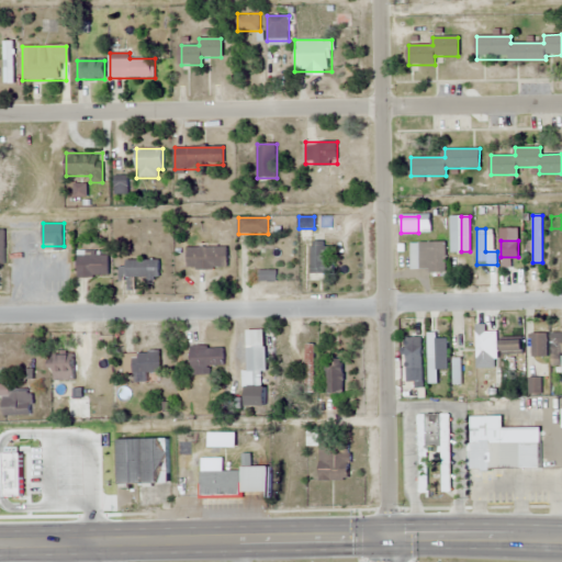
[(311,242),(311,272),(327,272),(327,242),(311,242)]
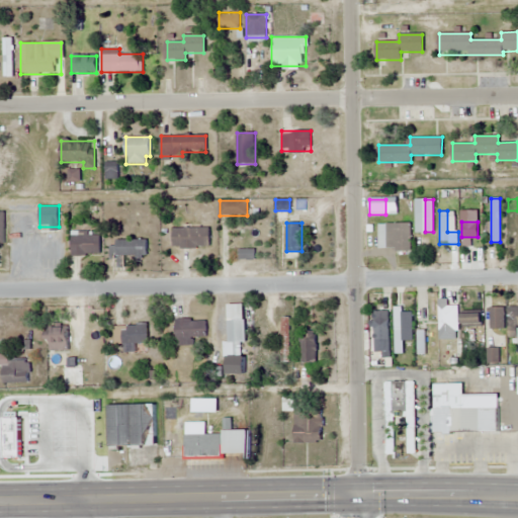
[(411,249),(411,223),(377,223),(377,249),(411,249)]
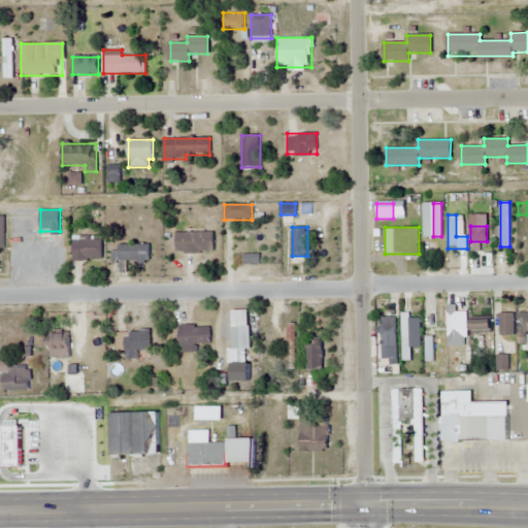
[(175,232),(175,252),(210,252),(210,232),(175,232)]
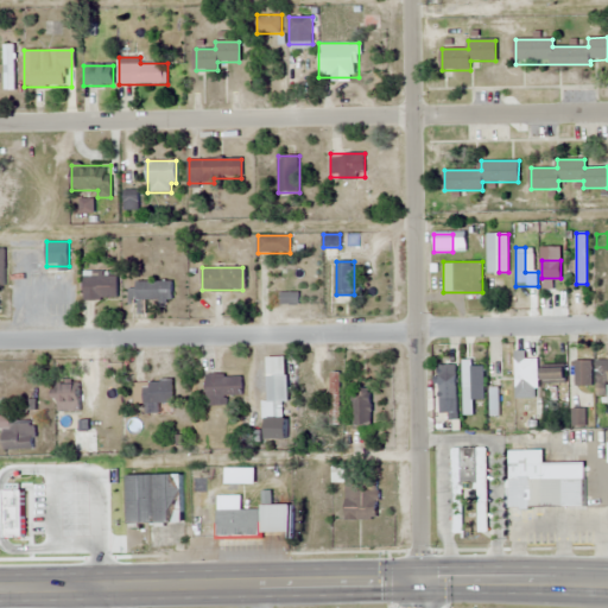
[(83,301),(118,301),(118,272),(83,272),(83,301)]
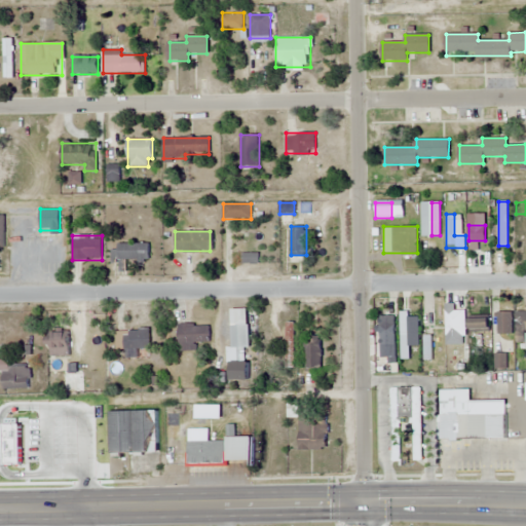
[(126,261),(149,261),(149,245),(111,245),(111,262),(118,262),(118,269),(126,269),(126,261)]
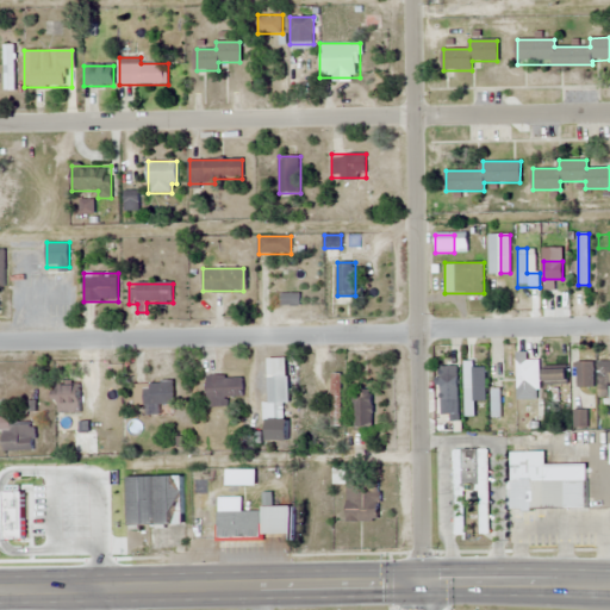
[(281,305),(298,305),(298,293),(281,293),(281,305)]
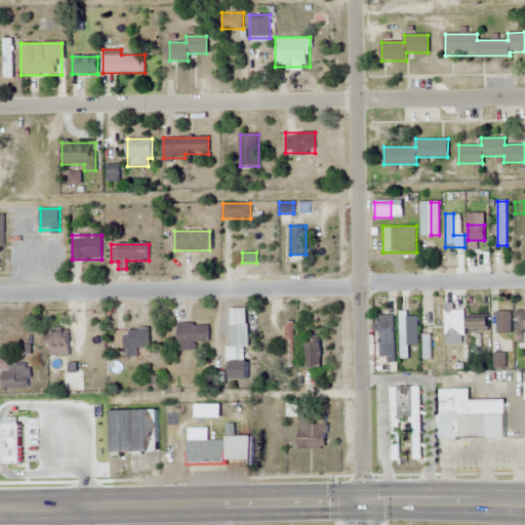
[(248,353),(248,308),(231,308),(231,353),(248,353)]
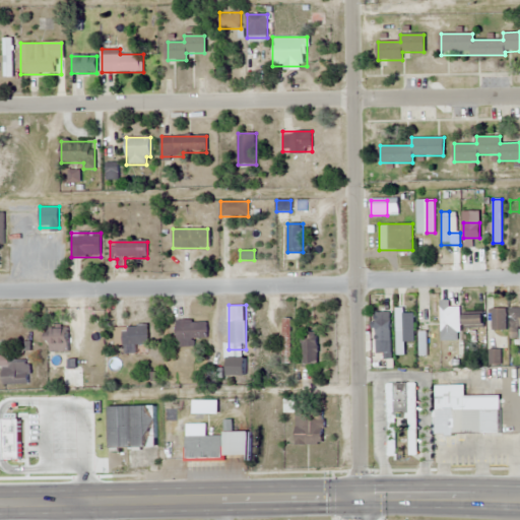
[(459,305),(428,305),(428,321),(458,321),(459,305)]
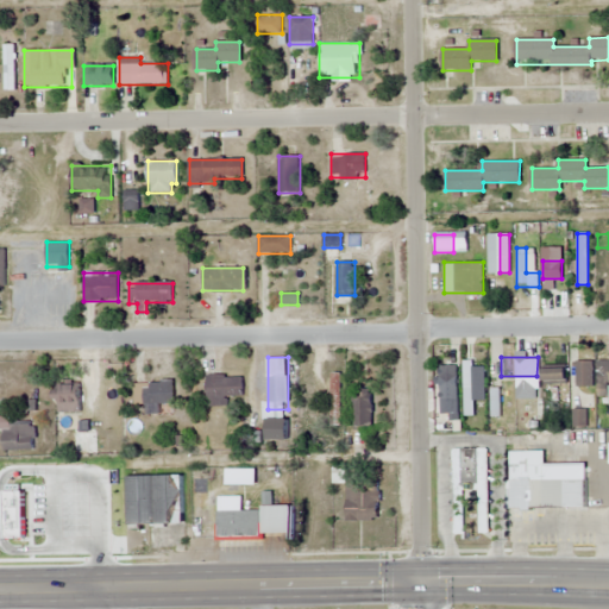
[(594,360),(575,360),(575,387),(594,387),(594,360)]
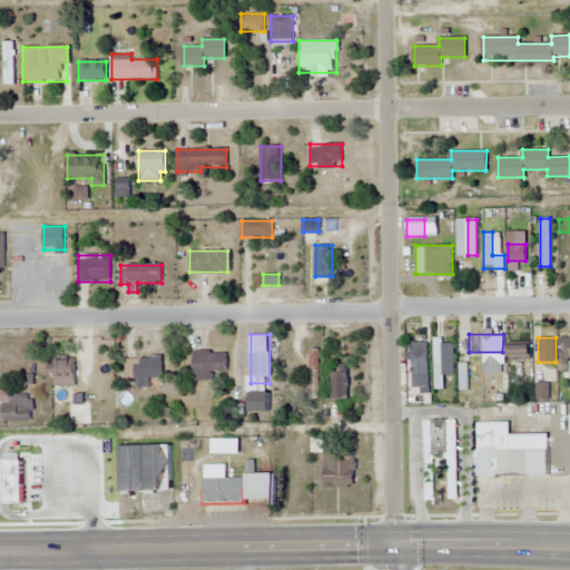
[(412,375),(429,375),(429,342),(412,342),(412,375)]
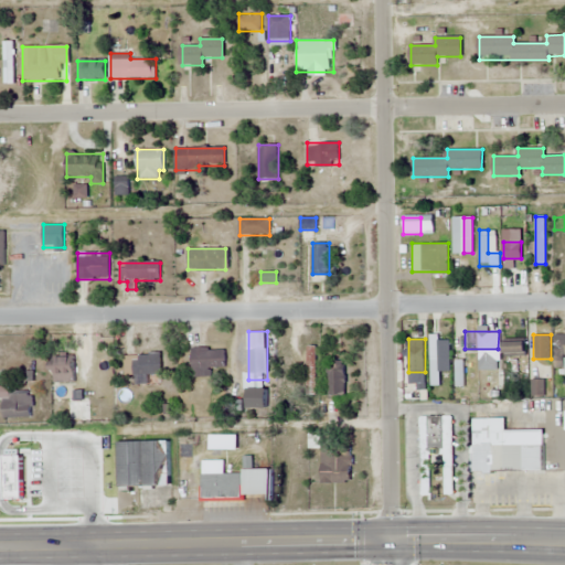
[(525,341),(503,341),(503,355),(525,355),(525,341)]
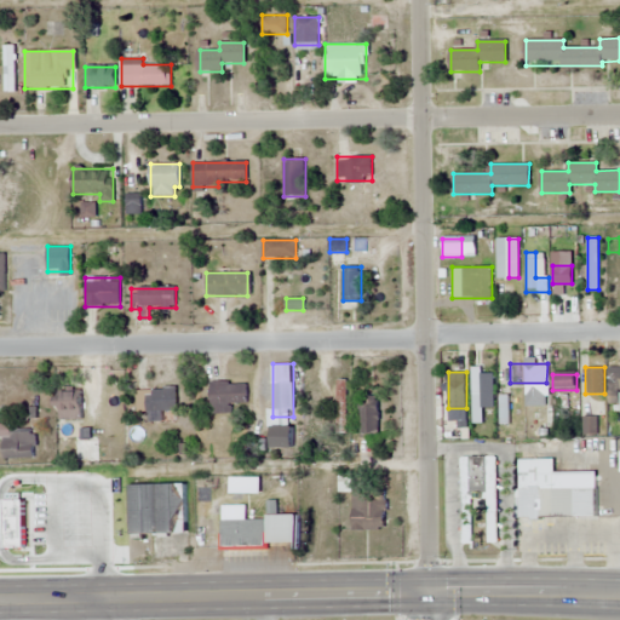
[(336,430),(346,430),(346,380),(336,380),(336,430)]
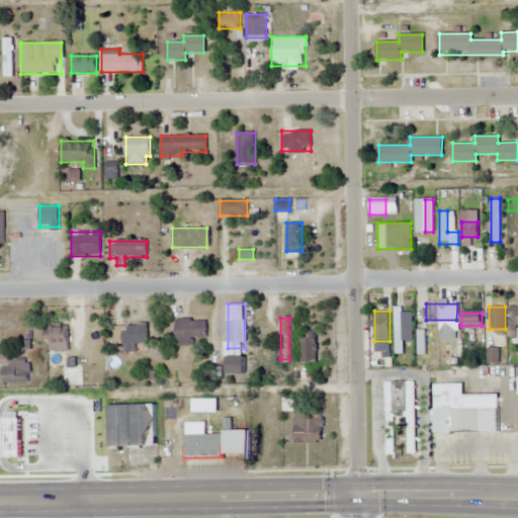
[(175,346),(193,346),(193,338),(205,338),(205,320),(175,320),(175,346)]
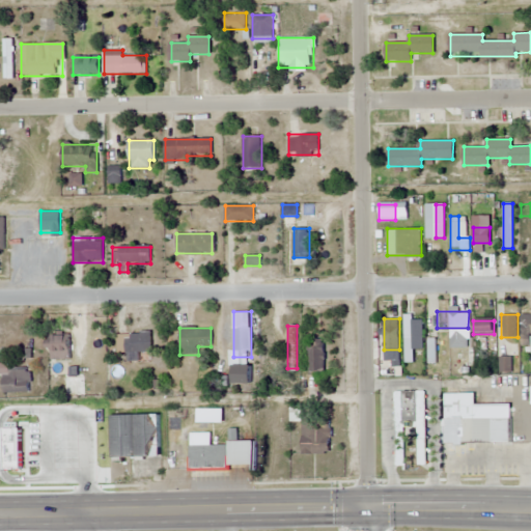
[(117,333),(117,352),(151,352),(151,333),(117,333)]
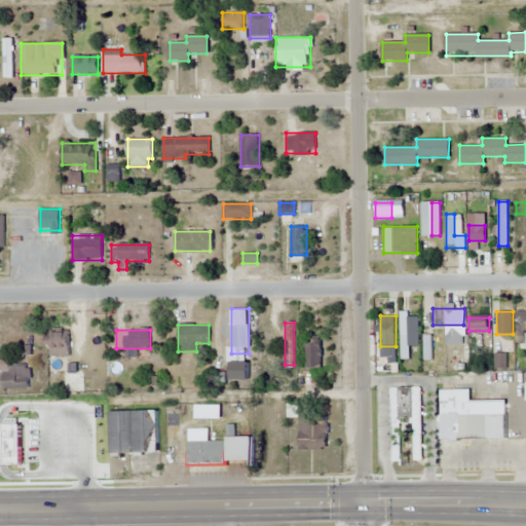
[(68,332),(48,332),(48,357),(68,357),(68,332)]
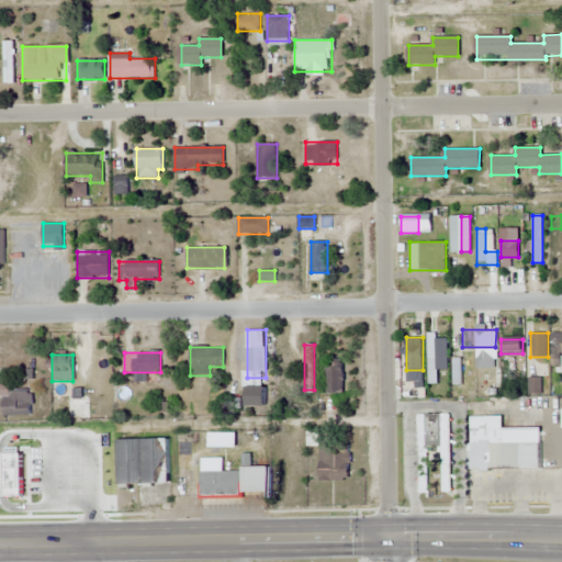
[(326,360),(327,396),(343,396),(343,360),(326,360)]
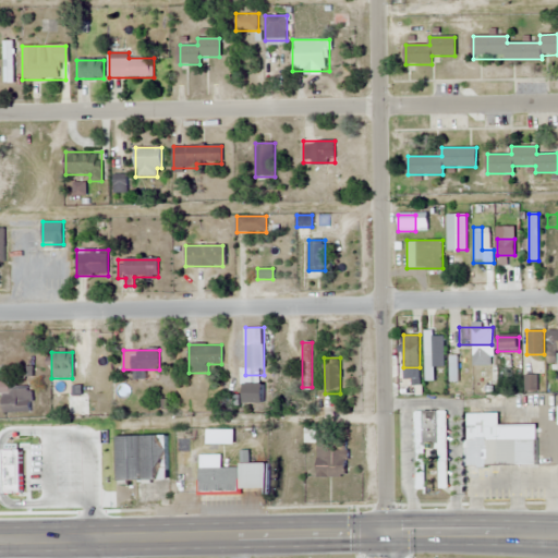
[(1,380),(1,413),(31,413),(31,380),(1,380)]
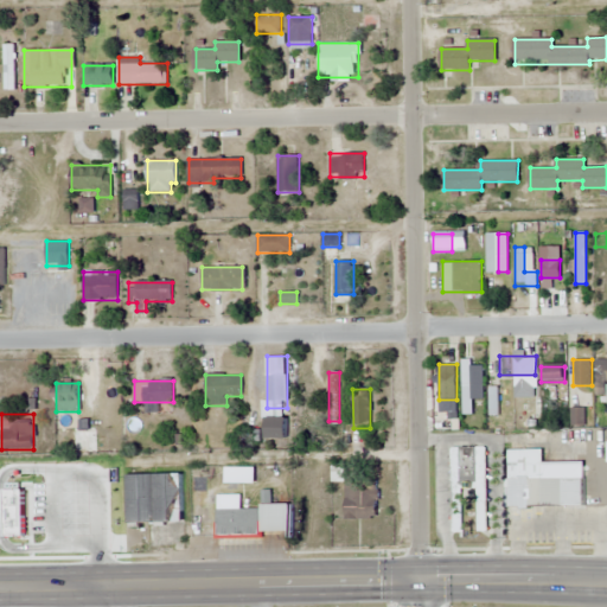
[(266,439),(287,439),(287,417),(266,417),(266,439)]
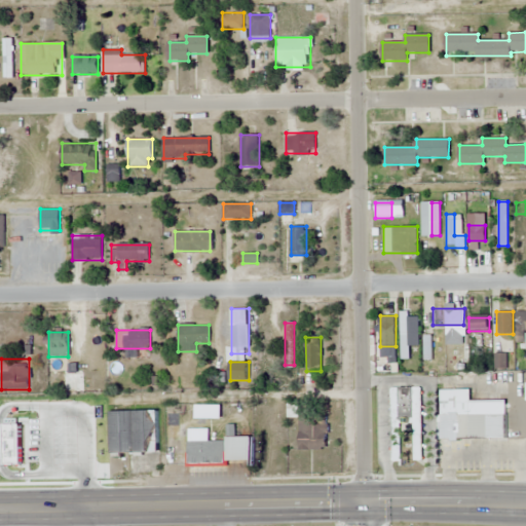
[(421,460),(420,387),(390,387),(390,461),(401,461),(401,426),(413,426),(413,460),(421,460)]
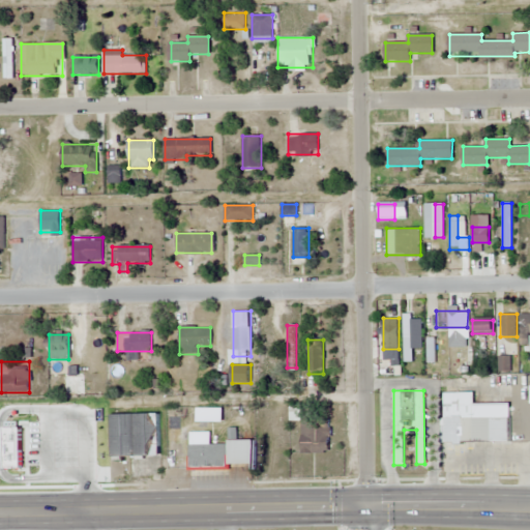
[(492,443),(492,417),(473,417),(473,392),(443,392),(443,444),(492,443)]
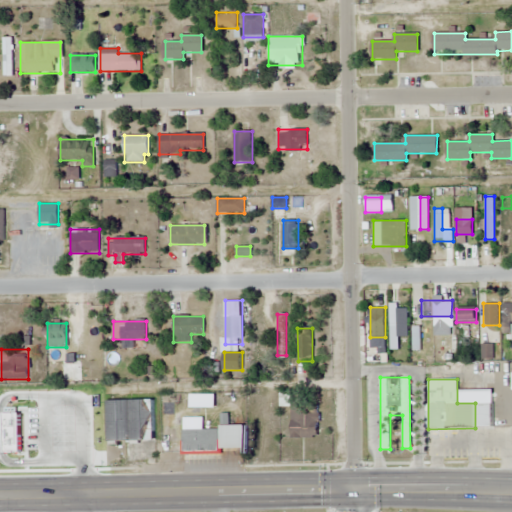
[(107,400),(107,442),(154,442),(154,400),(107,400)]
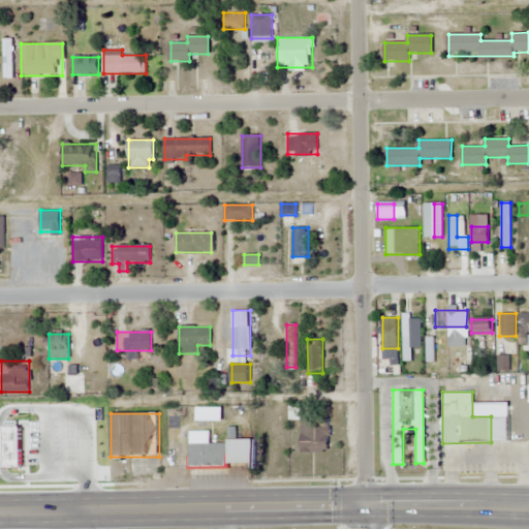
[(301,452),(329,452),(329,421),(301,421),(301,452)]
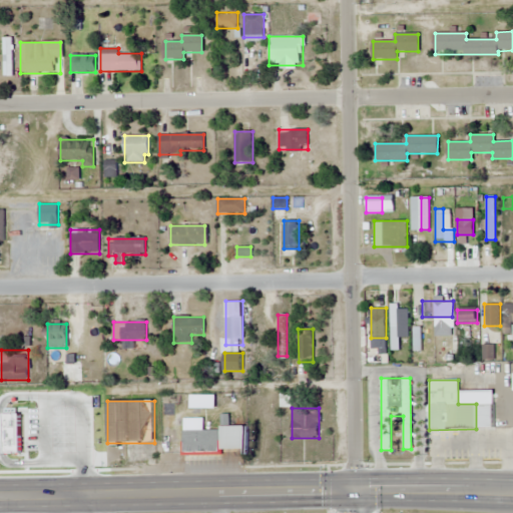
[(61,414),(3,414),(3,429),(61,429),(61,414)]
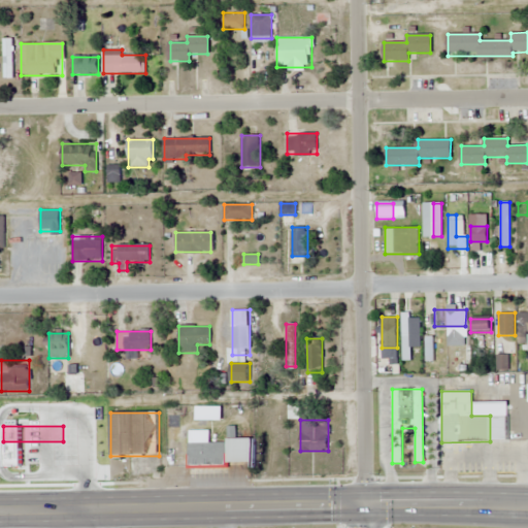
[(187,442),(187,468),(226,468),(226,442),(187,442)]
